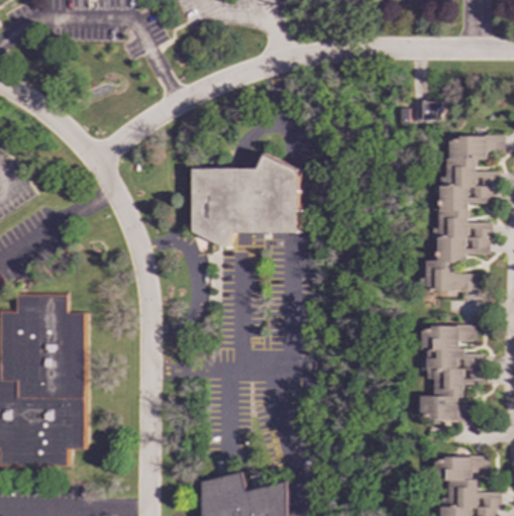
[(420,118),(439,119),(439,101),(420,100),(420,118)]
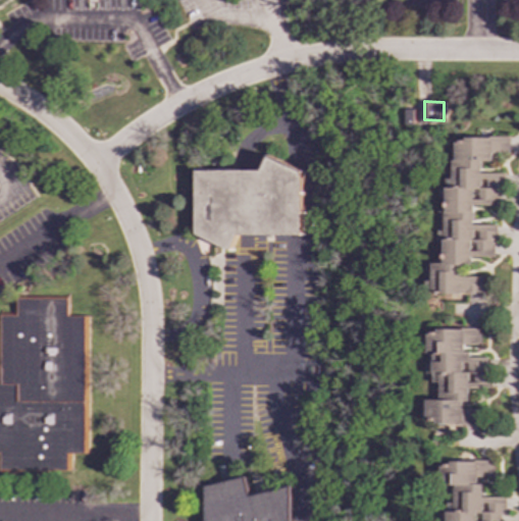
[(452,135),(440,230),(439,229),(435,263),(428,262),(426,279),(421,279),(420,289),(479,295),(481,277),(457,274),(458,263),(468,264),(469,255),(489,257),(494,225),(470,222),(472,204),(496,206),(499,173),(477,170),(478,160),(488,161),(489,151),(505,153),(506,140),(452,135)]
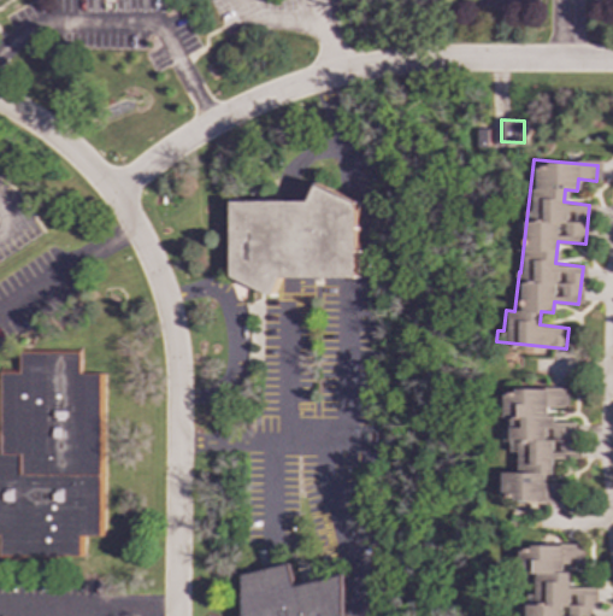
[(228,200),(228,277),(270,293),(276,276),(357,276),(357,200),(313,185),(307,200),(228,200)]
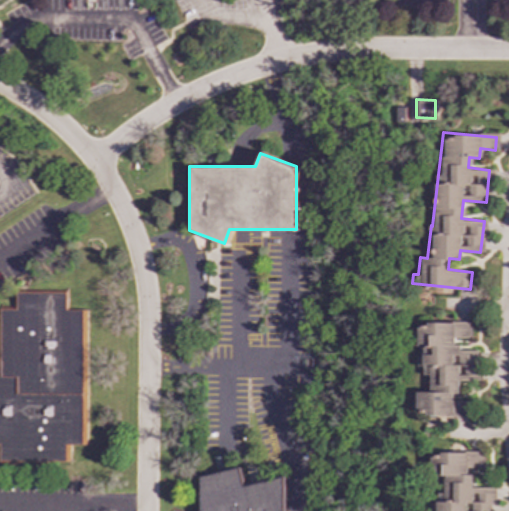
[(0,460),(67,461),(67,444),(83,444),(83,309),(65,309),(65,292),(14,291),(14,308),(0,308),(0,460)]
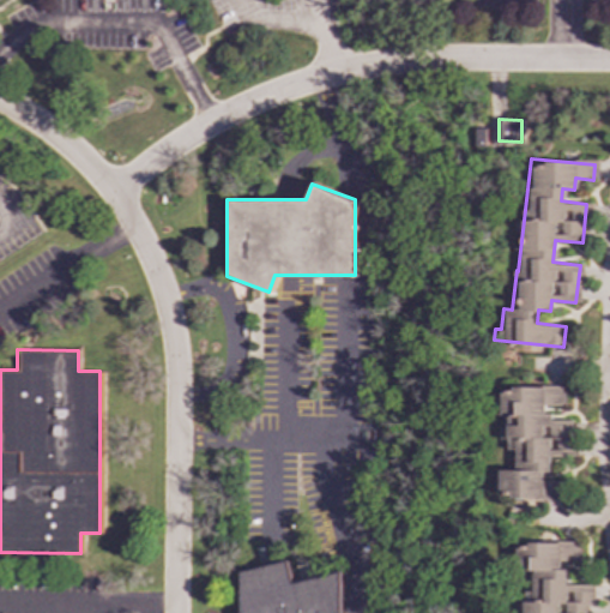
[(499,391),(497,412),(499,414),(496,438),(503,438),(503,449),(507,449),(507,460),(509,468),(502,470),(496,469),(495,492),(508,493),(508,497),(556,499),(557,481),(547,473),(548,456),(561,457),(571,454),(572,439),(566,420),(547,419),(543,404),(560,406),(562,388),(511,384),(509,392),(499,391)]
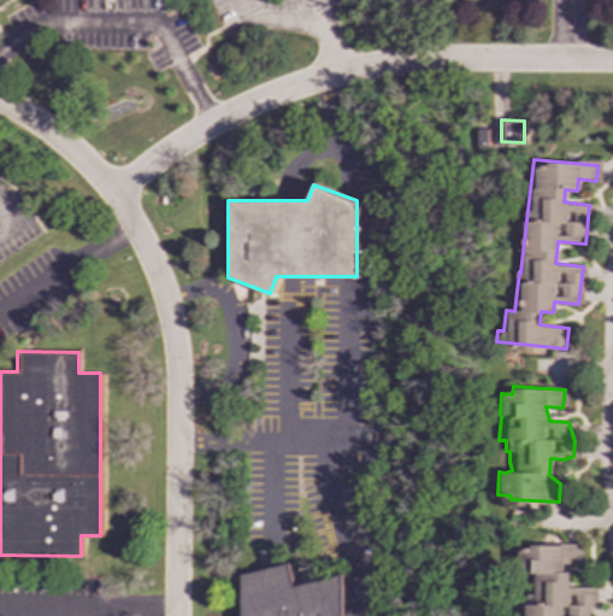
[(519,545),(519,615),(587,615),(587,606),(594,606),(594,587),(566,587),(566,565),(579,565),(579,545),(519,545)]
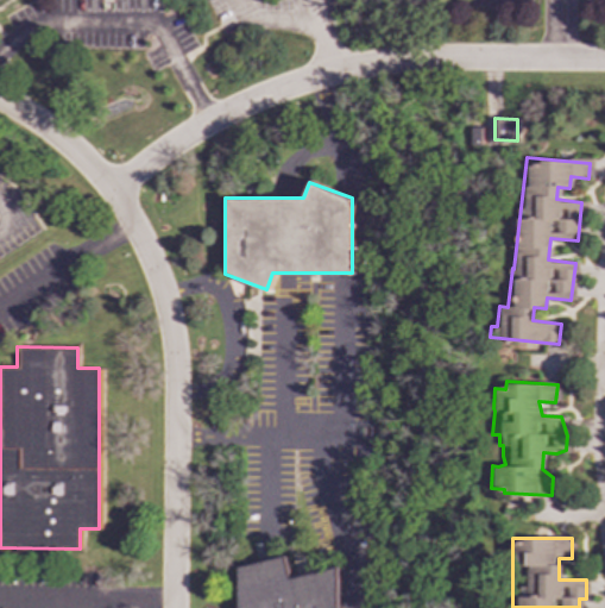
[(237,566),(237,607),(336,607),(338,566),(289,577),(283,556),(237,566)]
